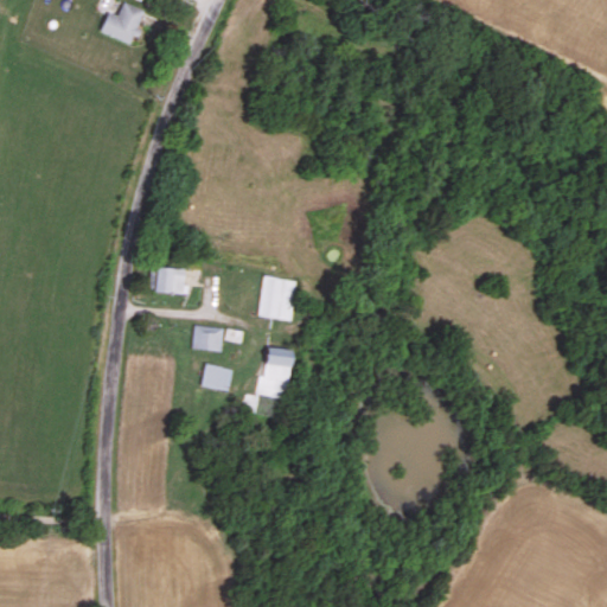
[(122,14),(109,10),(102,32),(136,43),(147,8),(126,1),(122,14)]
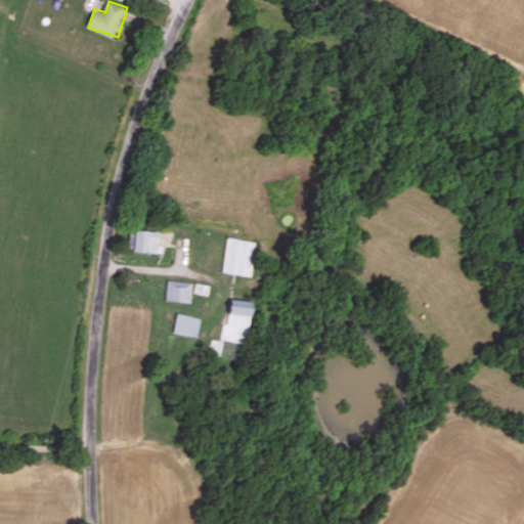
[(162,252),(162,230),(131,230),(131,252),(162,252)]
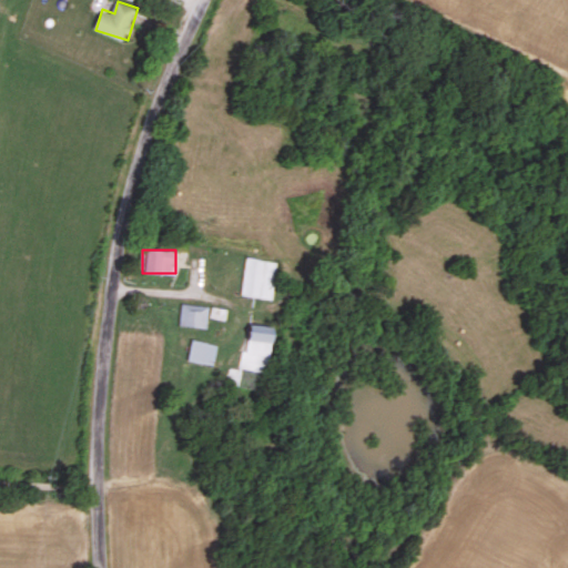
[(274,300),(279,262),(246,259),(242,296),(274,300)]
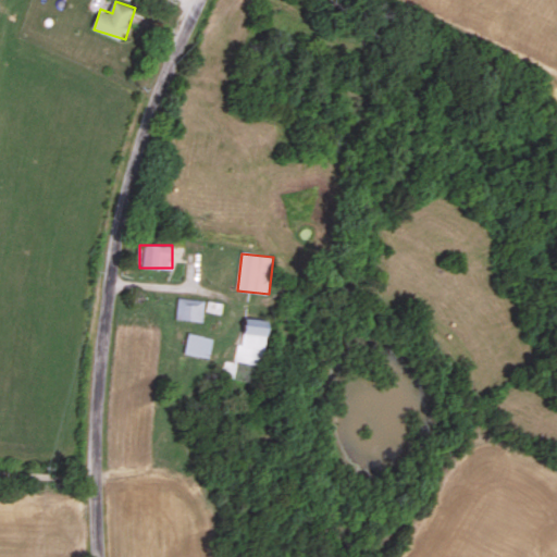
[(203,321),(205,299),(177,298),(176,320),(203,321)]
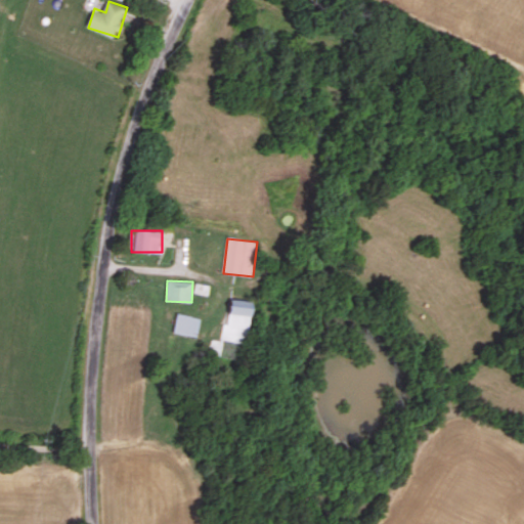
[(225,344),(216,343),(215,356),(248,360),(253,315),(259,316),(261,302),(230,299),(225,344)]
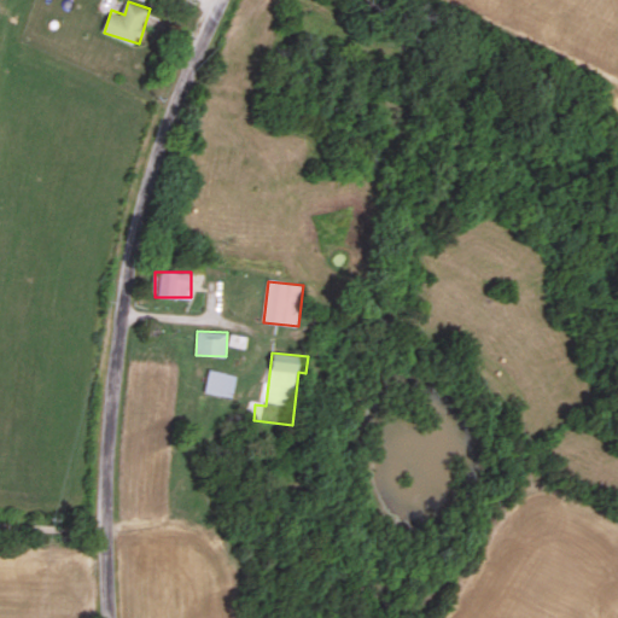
[(238,375),(210,371),(205,392),(233,398),(238,375)]
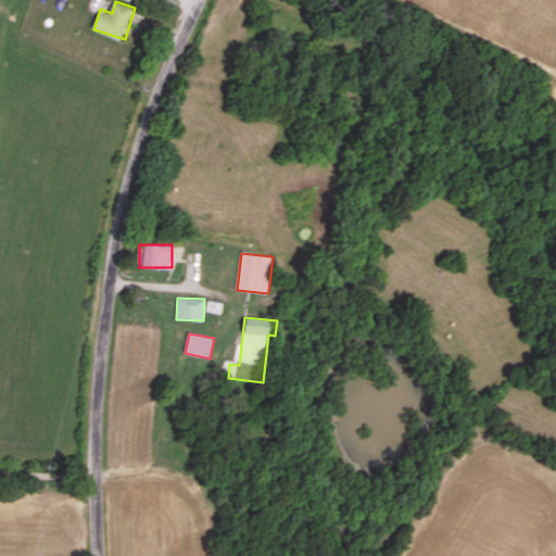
All buildings are outlined.
